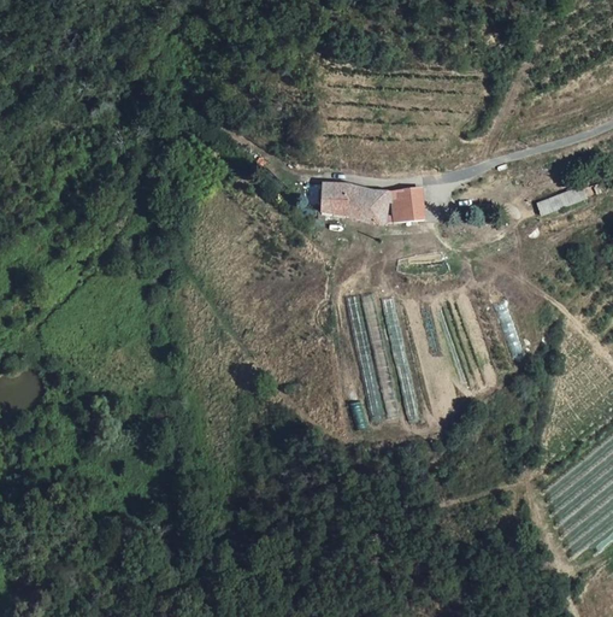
[(582,184),(537,201),(543,216),(588,200),(582,184)]
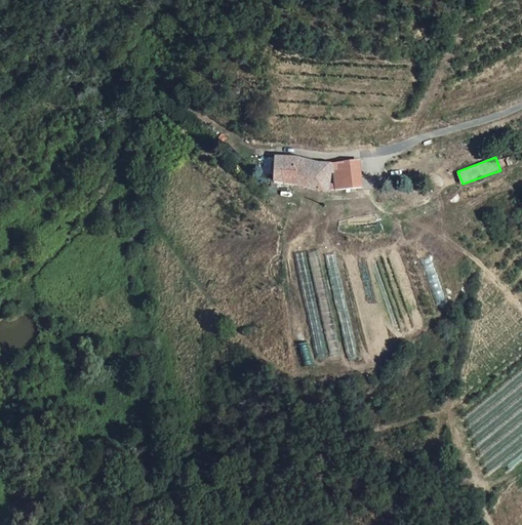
[(336,175),(355,171),(353,159),(349,160),(327,162),(325,170),(335,170),(336,175)]
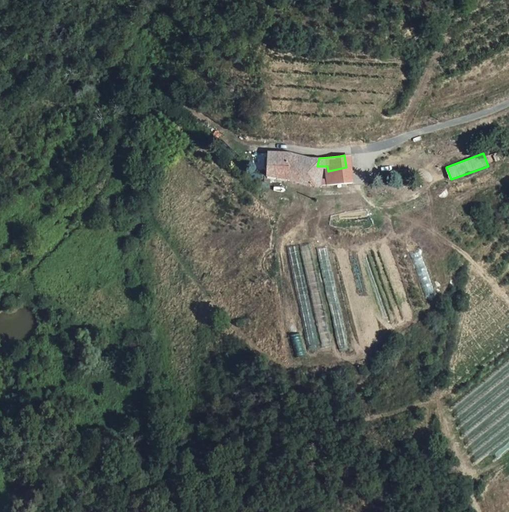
[(265,180),(286,181),(287,171),(299,171),(299,159),(277,158),(267,156),(265,180)]
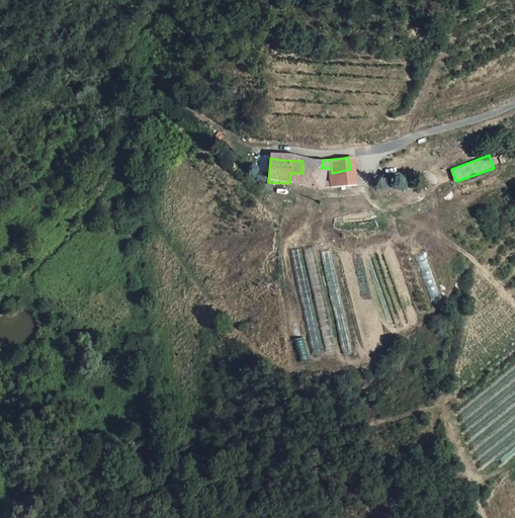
[(320,186),(321,168),(323,160),(303,161),(303,173),(290,173),(289,183),(320,186)]
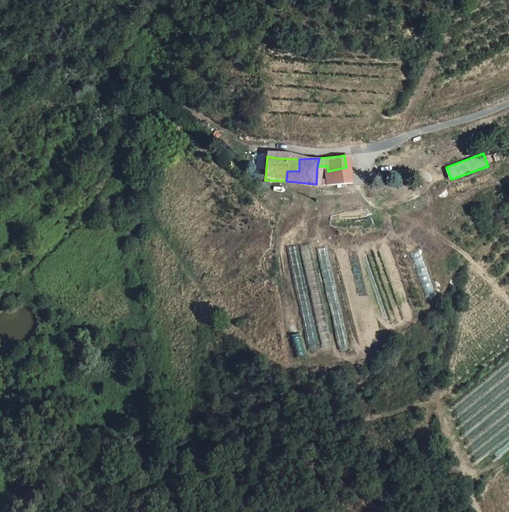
[(349,180),(346,167),(328,171),(330,183),(349,180)]
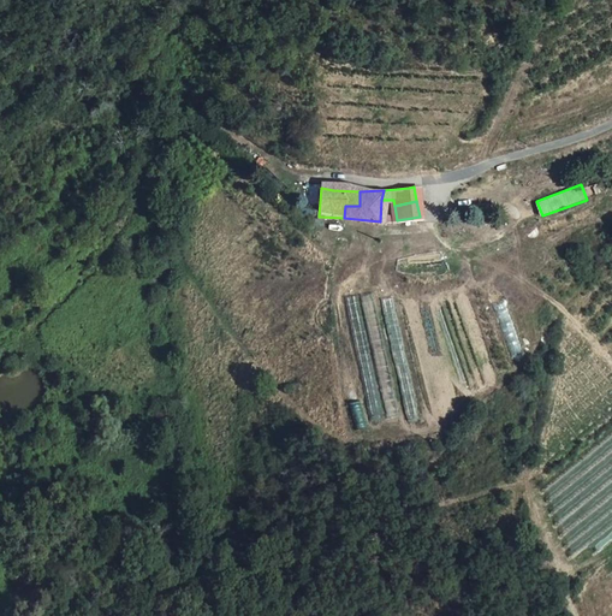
All buildings are outlined.
